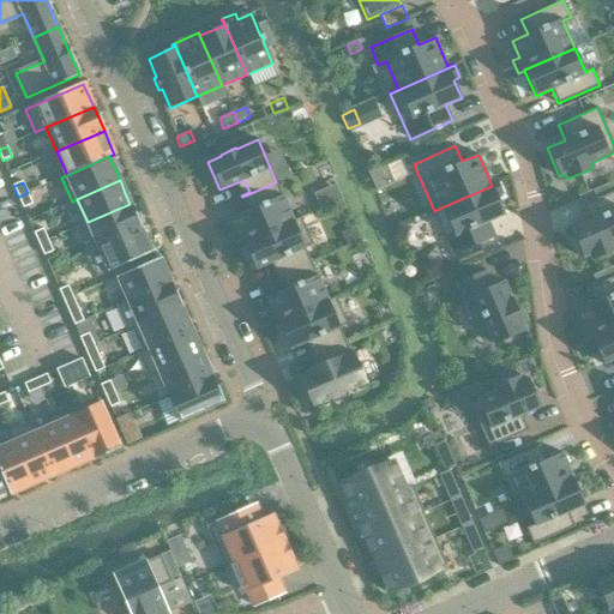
[(276,182),(242,197),(248,210),(232,217),(244,244),(301,218),(301,217),(293,221),(276,182)]
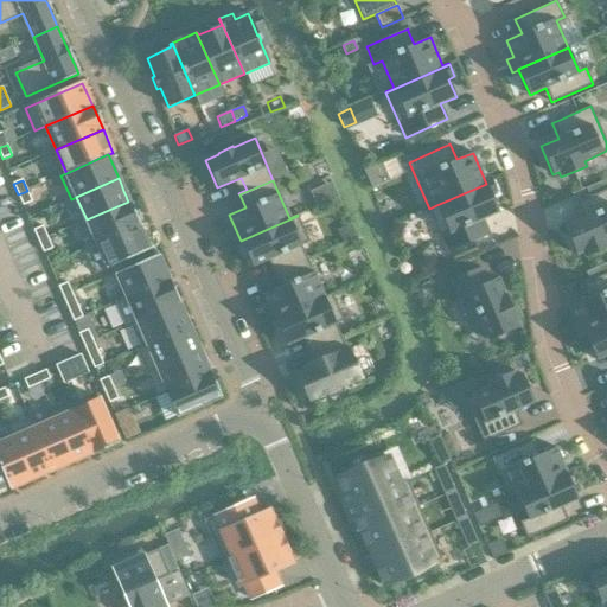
[(486,184),(436,205),(448,231),(440,235),(448,253),(490,235),(483,219),(499,212),(491,195),(497,192),(492,180),(486,184)]
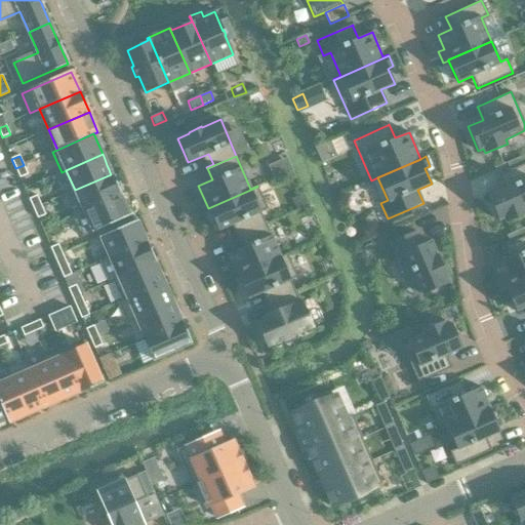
[(508,163),(511,170),(524,163),(524,156),(508,163)]
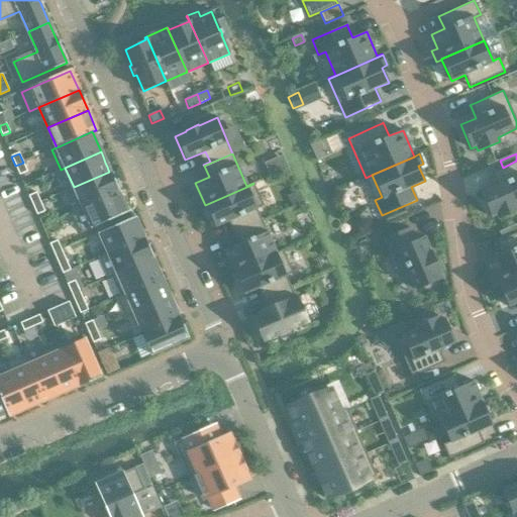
[(496,186),(481,193),(491,217),(496,215),(498,219),(516,210),(516,161),(503,168),(497,170),(492,173),(490,173),(491,175),(496,186)]
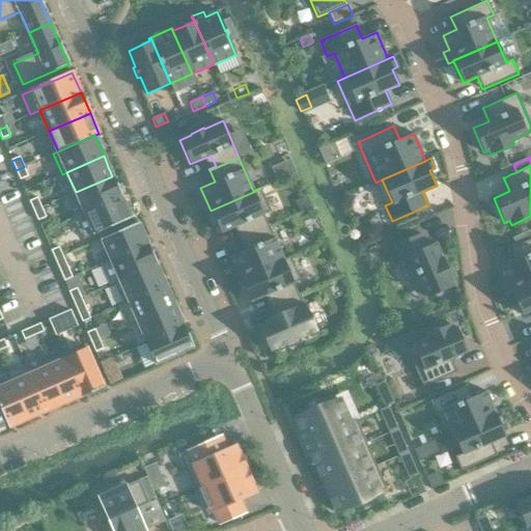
[(28,176),(24,167),(16,170),(20,179),(28,176)]
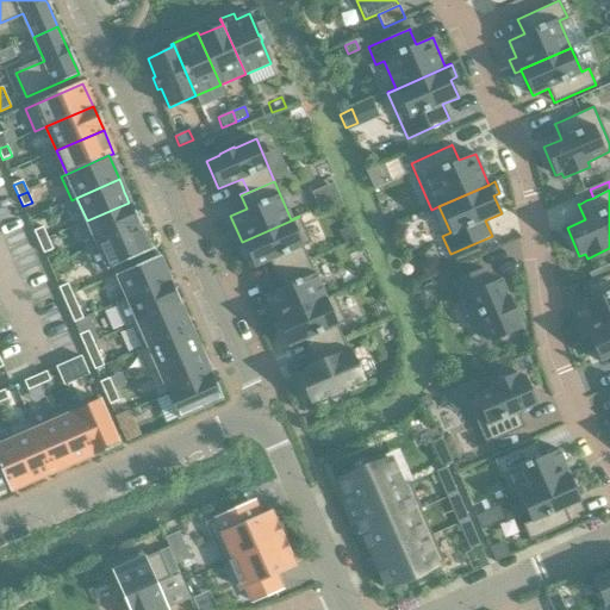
[(129,203),(87,221),(98,244),(139,226),(129,203)]
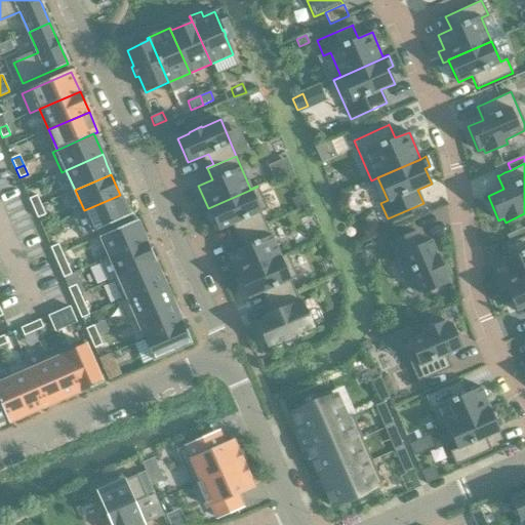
[(208,208),(217,231),(238,221),(243,233),(236,235),(237,237),(266,224),(260,212),(268,209),(257,187),(208,208)]
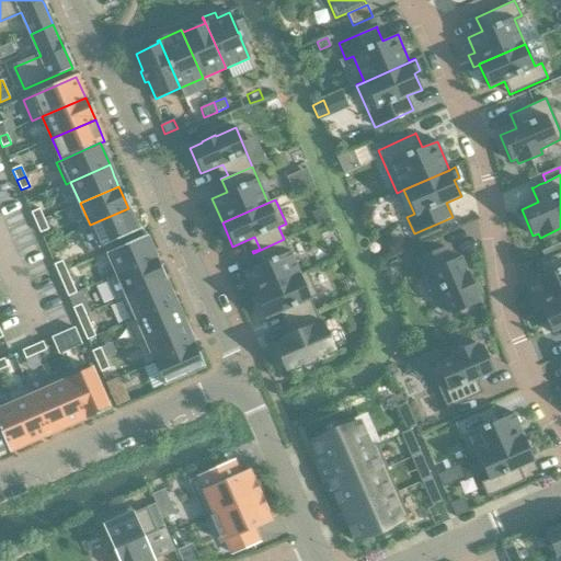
[(90,225),(80,229),(90,251),(137,230),(128,208),(90,225)]
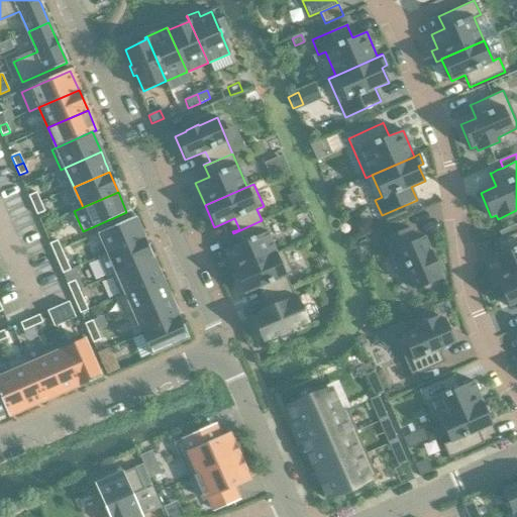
[(299,192),(288,196),(292,207),(303,202),(299,192)]
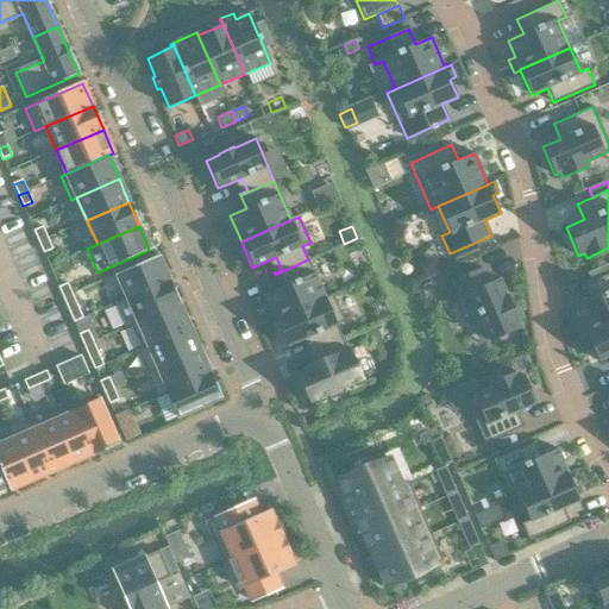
[(43,227),(33,232),(38,243),(48,239),(43,227)]
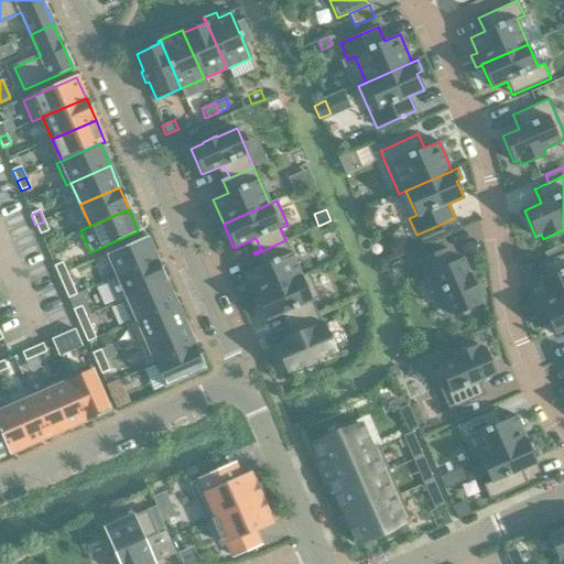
[(49,231),(44,221),(35,225),(40,235),(49,231)]
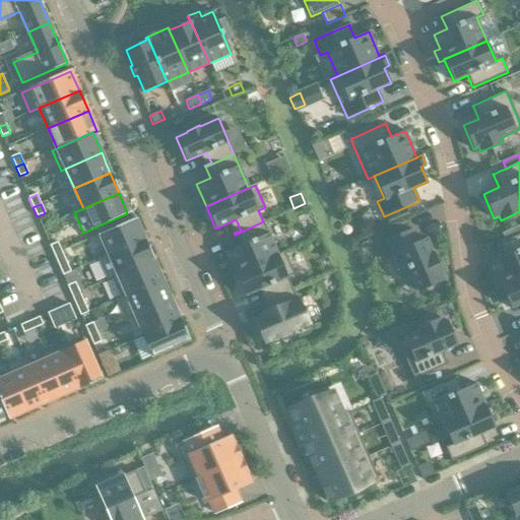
[(136,219),(100,235),(109,255),(144,239),(136,219)]
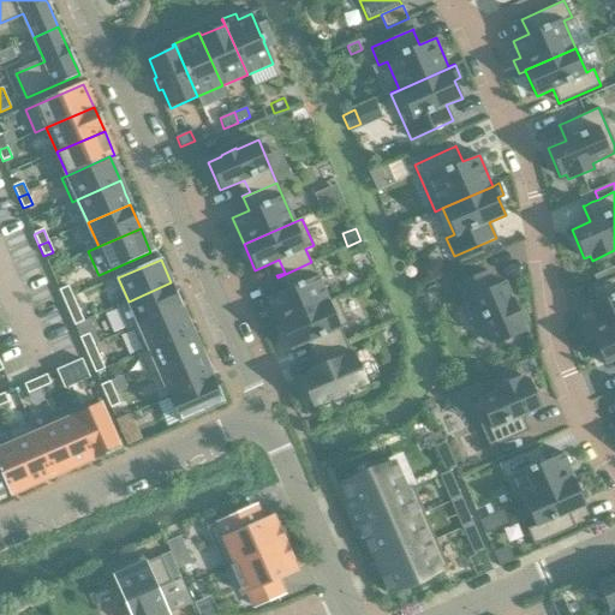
[(311,262),(278,278),(284,291),(267,298),(279,324),(336,299),(336,297),(328,300),(311,262)]
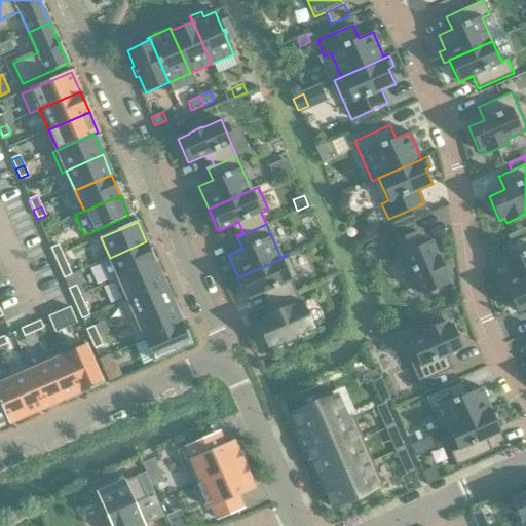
[(416,231),(390,242),(404,272),(412,268),(414,272),(423,295),(450,284),(448,278),(449,277),(439,255),(438,256),(431,240),(422,245),(416,231)]
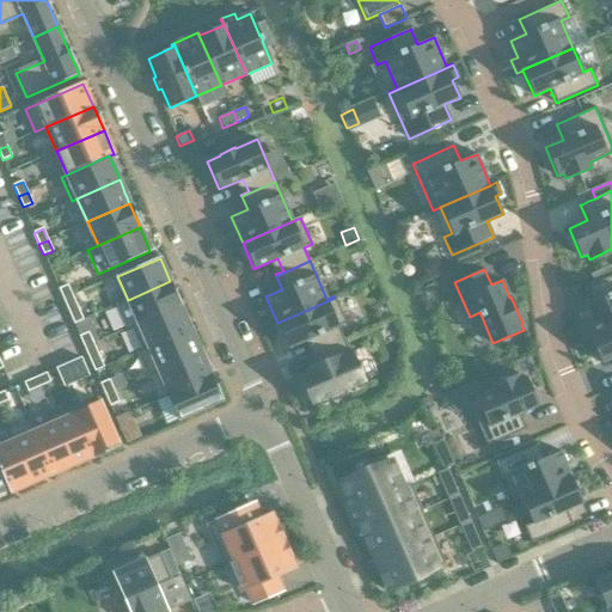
[(593,301),(577,308),(585,325),(579,328),(583,340),(611,328),(611,275),(587,287),(593,301)]
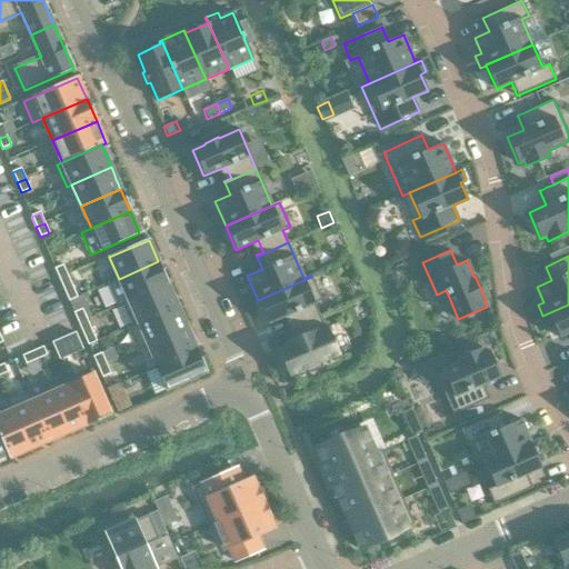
[(119,279),(109,283),(119,305),(123,302),(168,283),(158,261),(119,279)]
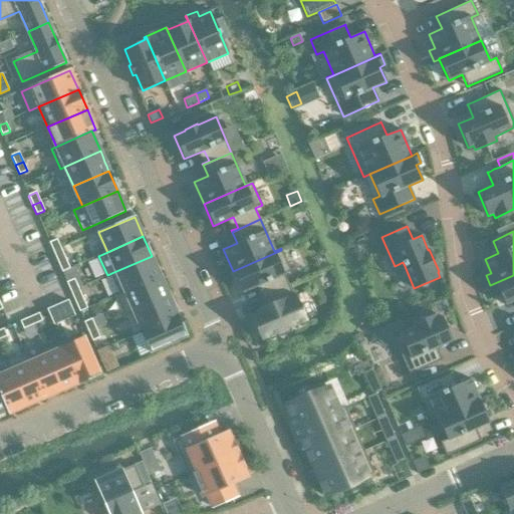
[(56,240),(49,243),(53,252),(60,249),(56,240)]
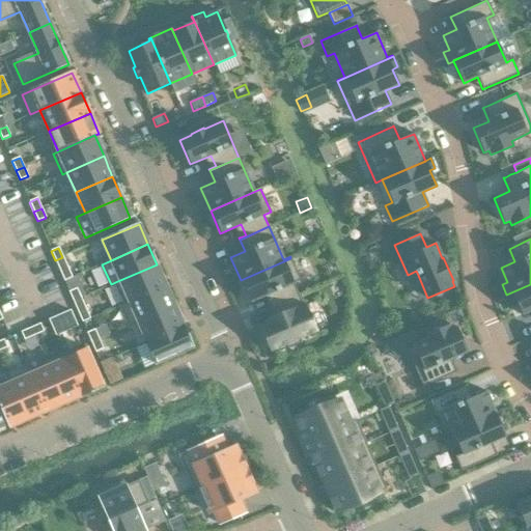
[(62,257),(55,260),(64,281),(72,278),(62,257)]
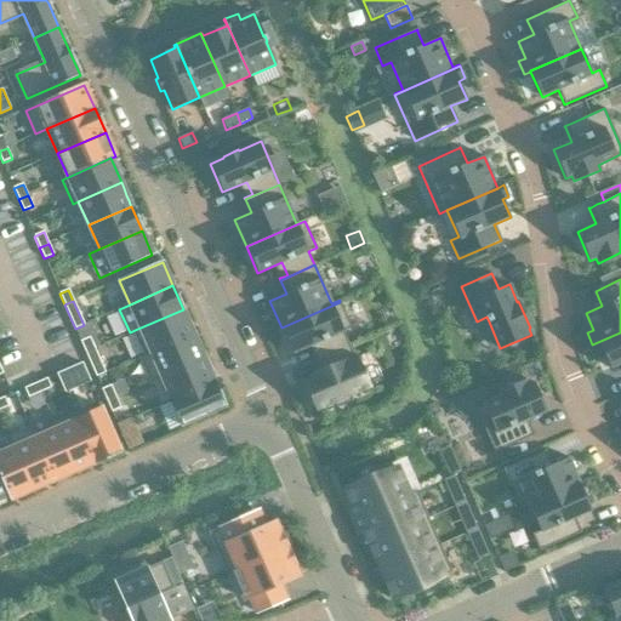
[(340,302),(281,328),(294,353),(318,343),(323,355),(315,359),(315,360),(349,346),(343,331),(352,328),(340,302)]
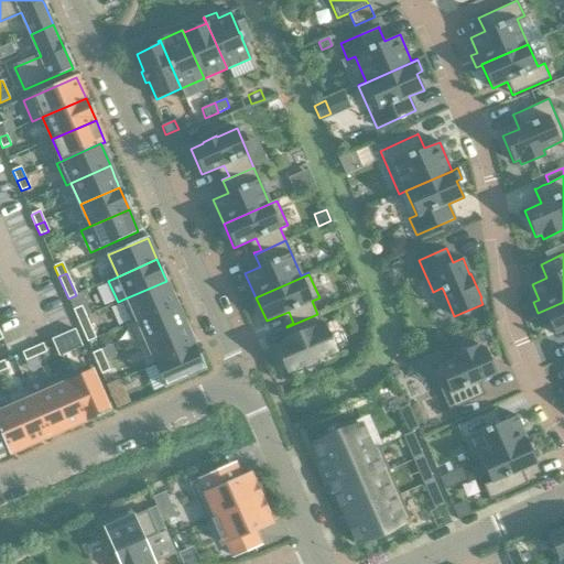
[(166,281),(122,300),(132,322),(137,320),(175,303),(166,281)]
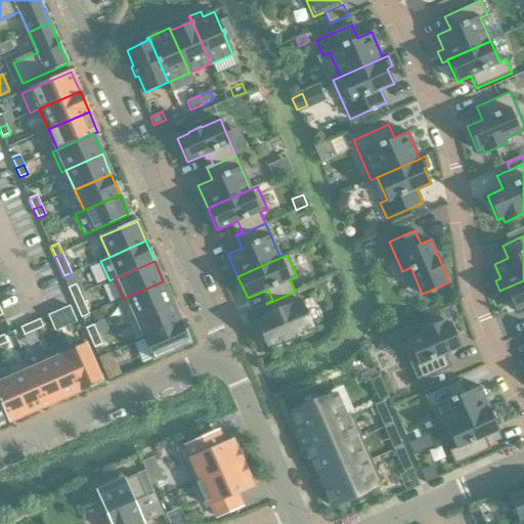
[(523,280),(499,291),(500,292),(506,290),(515,311),(523,306),(523,280)]
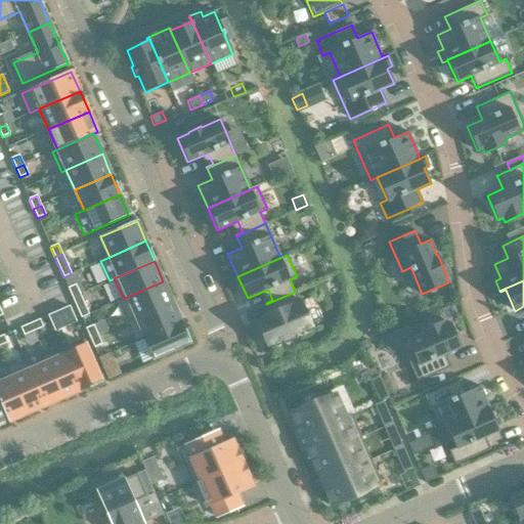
[(163,281),(127,297),(136,317),(172,302),(163,281)]
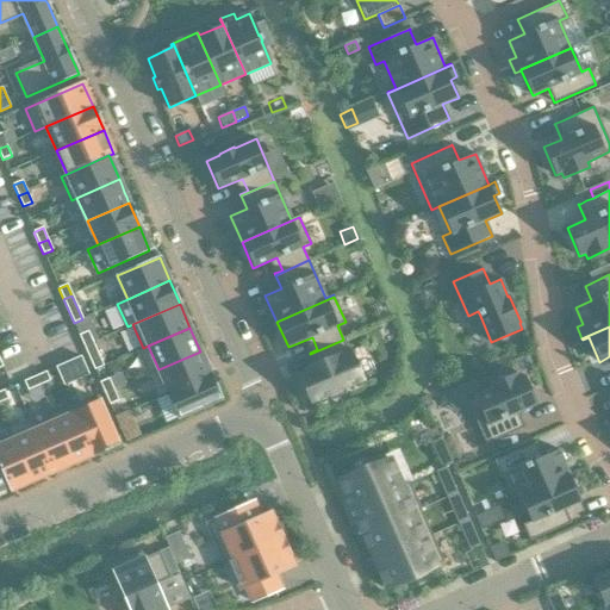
[(88,332),(79,336),(83,348),(93,344),(88,332)]
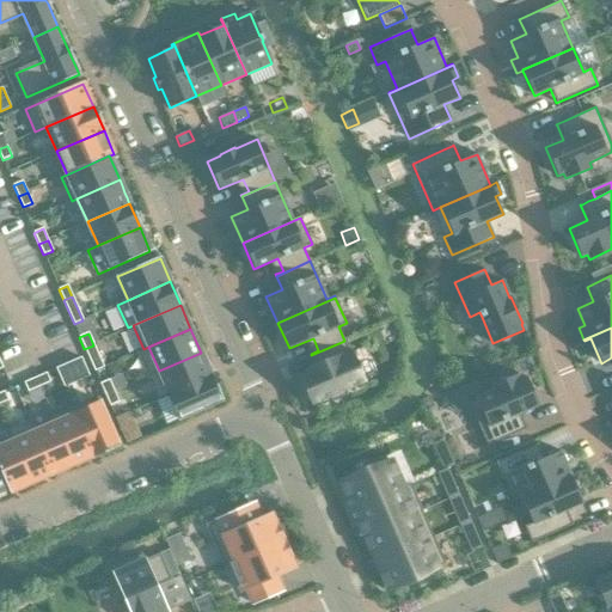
[(344,341),(311,355),(317,368),(294,378),(301,393),(307,391),(313,404),(329,397),(331,402),(348,396),(346,390),(363,383),(344,341)]
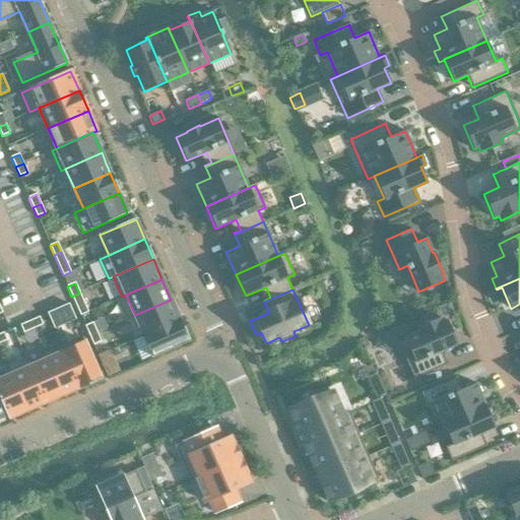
[(79,294),(71,297),(80,316),(87,313),(79,294)]
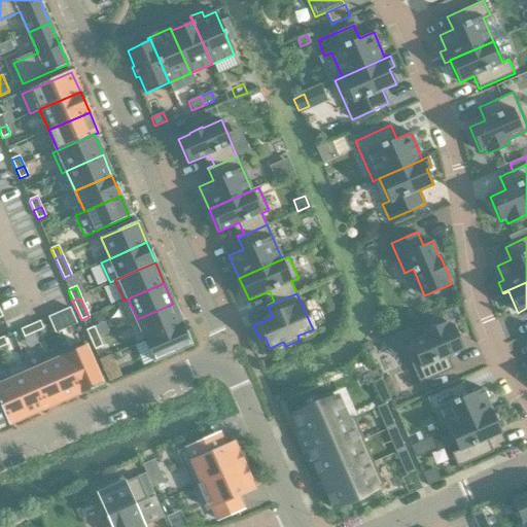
[(137,319),(128,323),(137,344),(146,340),(182,323),(173,304),(137,319)]
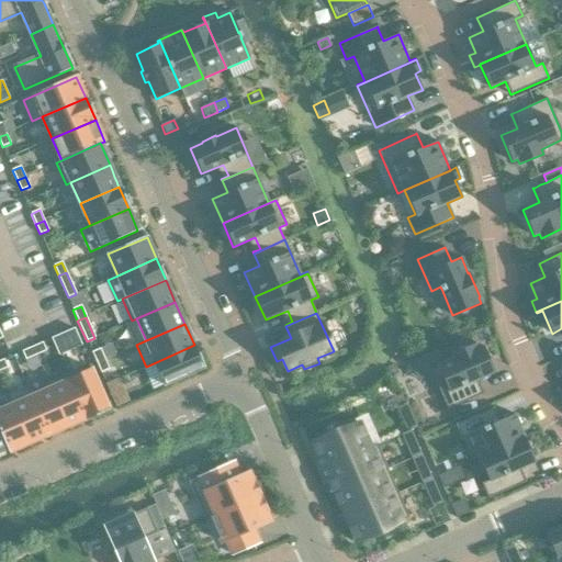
[(74,329),(51,339),(55,347),(78,337),(74,329)]
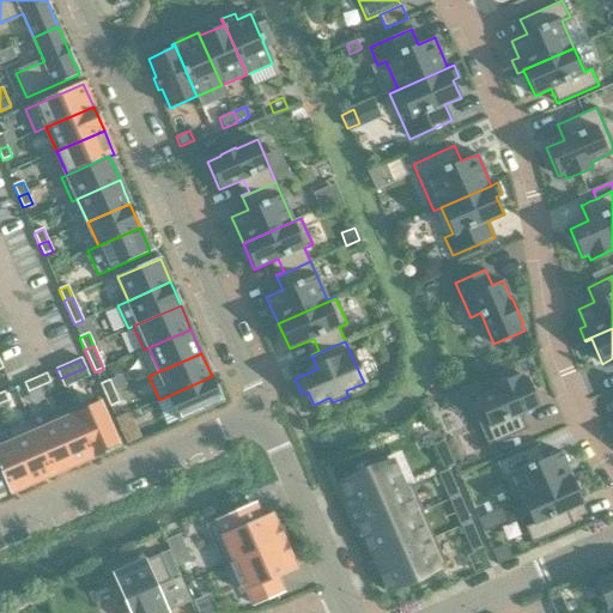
[(50,383),(46,374),(35,378),(38,388),(50,383)]
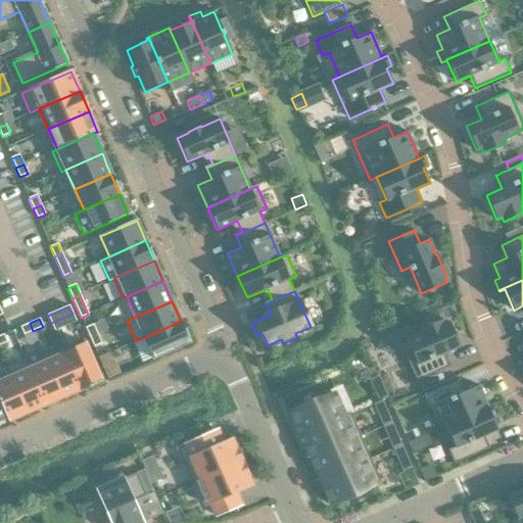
[(422,334),(399,343),(417,381),(443,370),(448,367),(450,367),(449,365),(444,353),(460,346),(449,322),(444,324),(442,320),(420,329),(422,334)]
